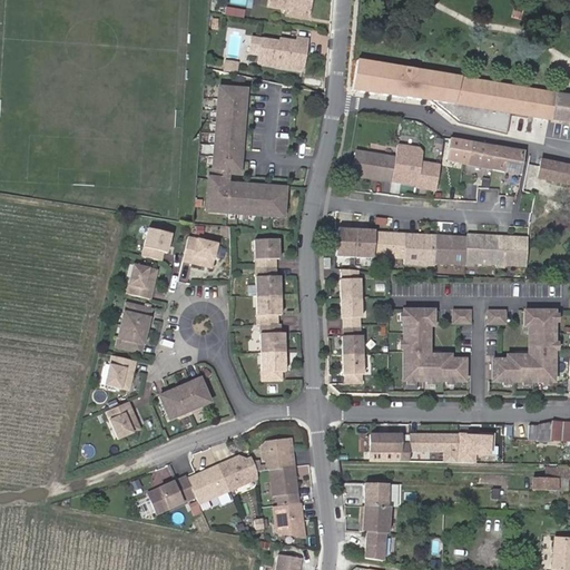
[(269,0),(269,7),(290,10),(290,7),(312,9),(312,0),(269,0)]
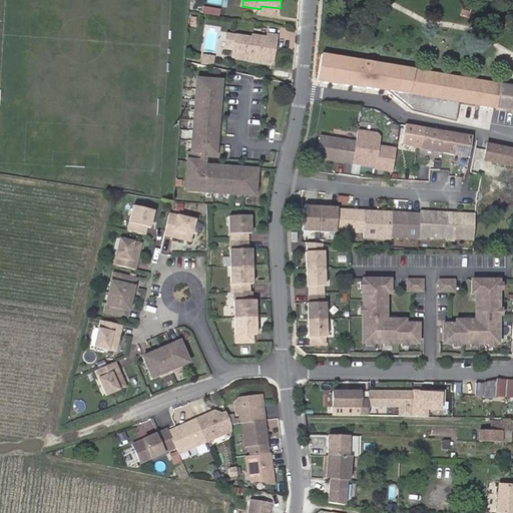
[(203,6),(202,13),(220,17),(221,9),(203,6)]
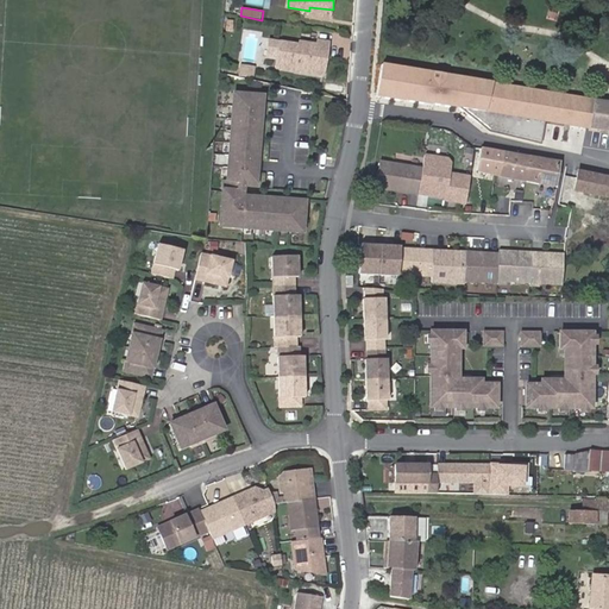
[(332,18),(333,10),(309,7),(309,11),(308,16),(332,18)]
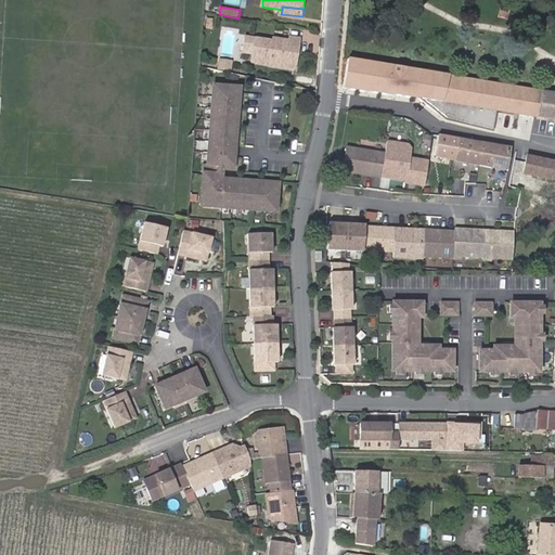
[(507,20),(511,10),(501,7),(498,16),(507,20)]
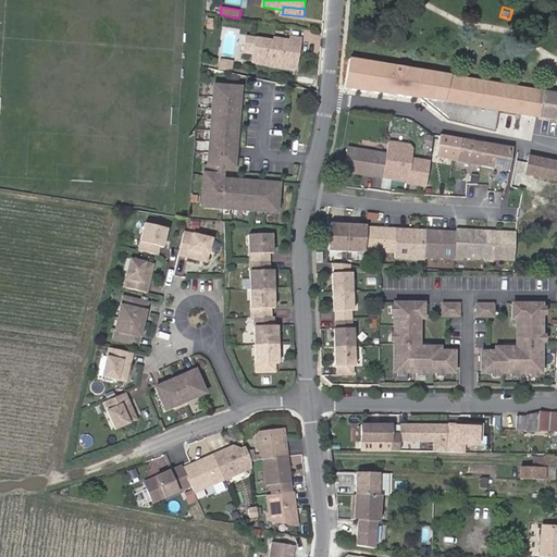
[(248,36),(246,49),(256,50),(255,53),(254,64),(285,69),(286,62),(297,63),(301,40),(289,38),(289,41),(279,39),(277,41),(248,36)]
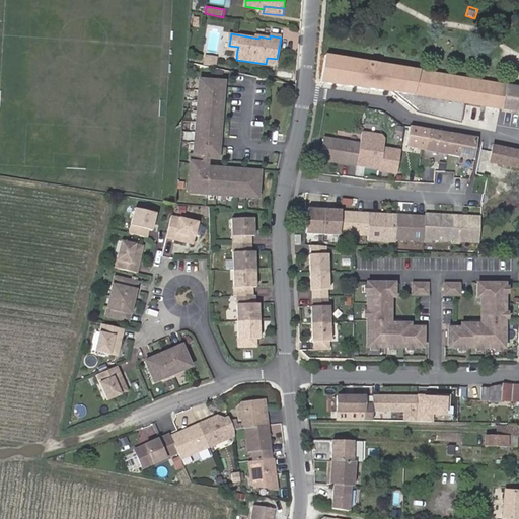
[(518,84),(327,54),(323,81),(395,92),(415,106),(456,116),(458,102),(465,103),(518,110),(518,84)]
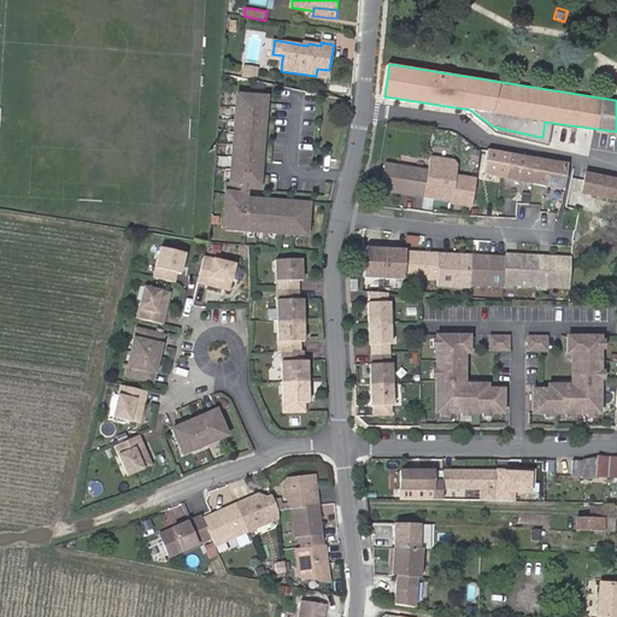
[(259,82),(262,72),(250,70),(247,80),(259,82)]
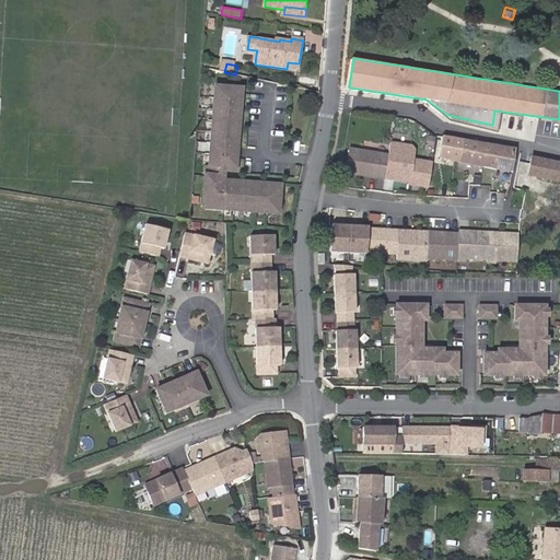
[(279,211),(282,183),(226,178),(225,182),(221,182),(221,172),(236,173),(242,93),(214,91),(209,163),(206,163),(203,201),(234,203),(234,208),(279,211)]
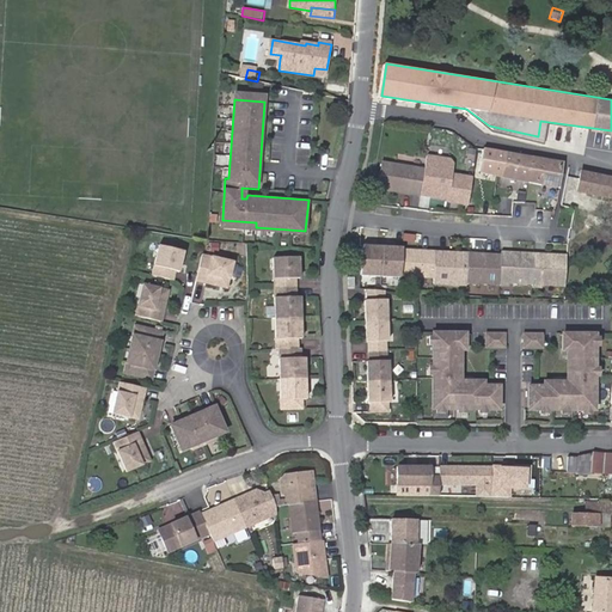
[(494,132),(545,144),(549,122),(540,121),(538,136),(503,129),(489,126),(494,132)]
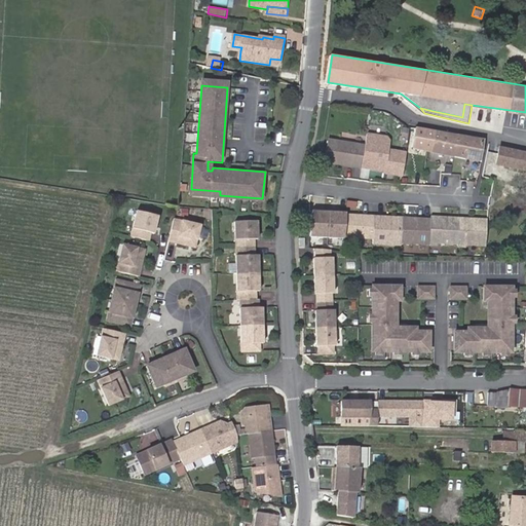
[(484,140),(415,127),(412,147),(480,161),(484,140)]
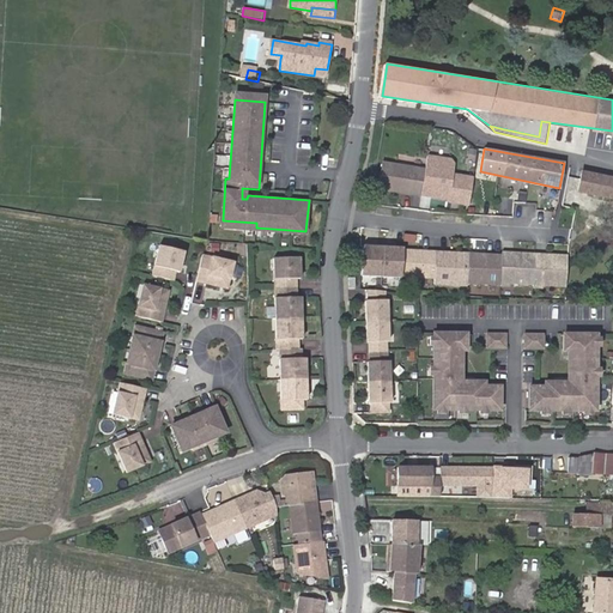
[(445,204),(468,207),(473,177),(454,175),(456,163),(453,157),(425,153),(424,165),(382,161),(378,193),(447,201),(445,204)]
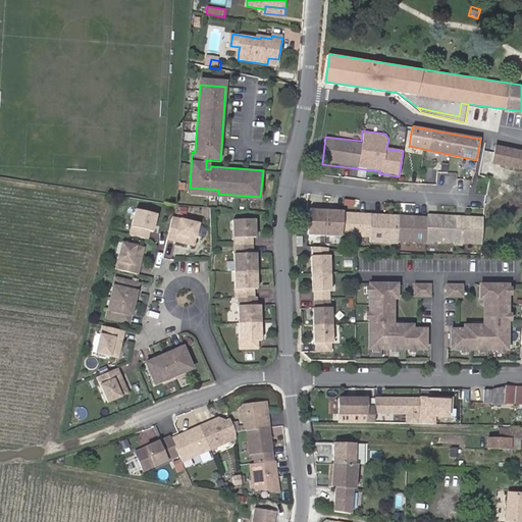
[(521,168),(521,152),(494,147),(491,162),(521,168)]
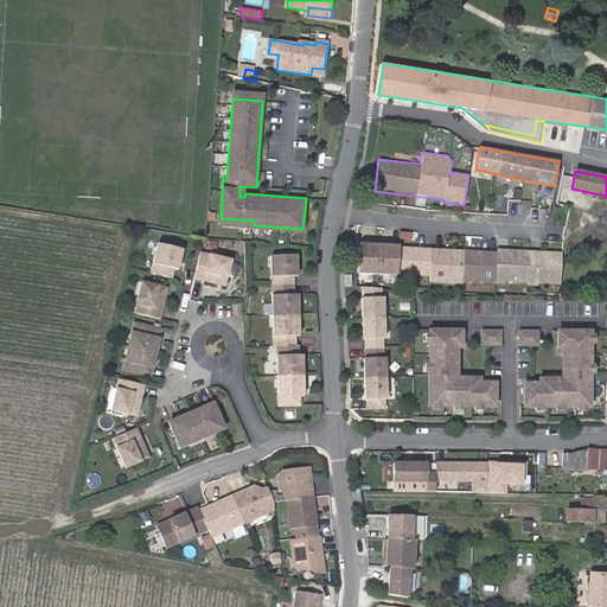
[(496,253),(357,242),(357,274),(383,276),(395,273),(402,266),(413,276),(429,279),(432,283),(464,282),(493,285),(537,287),(540,283),(562,286),(563,253),(496,248),(496,253)]
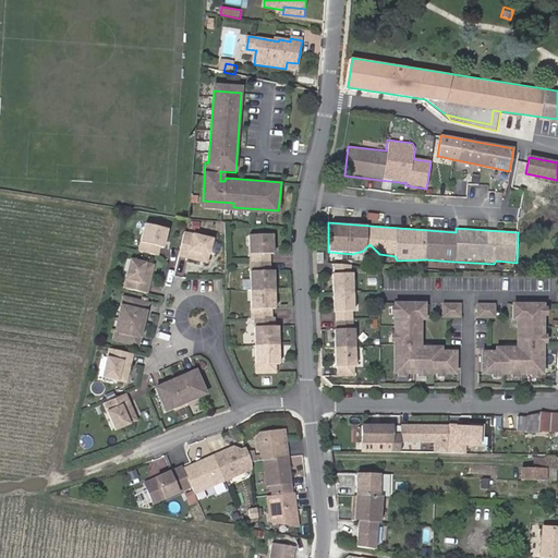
[(161,249),(166,229),(143,225),(136,252),(157,256),(158,247),(161,249)]
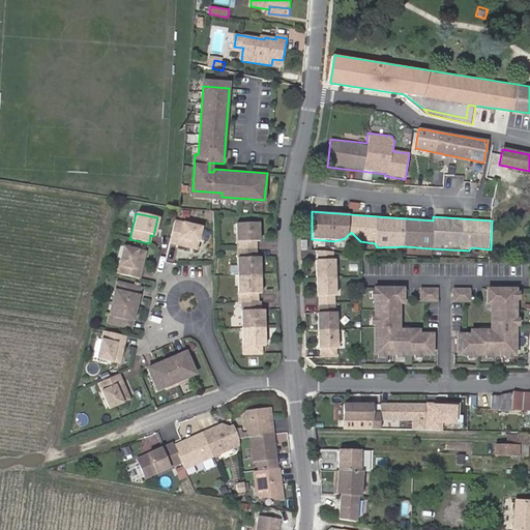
[(197,249),(202,227),(175,219),(170,242),(197,249)]
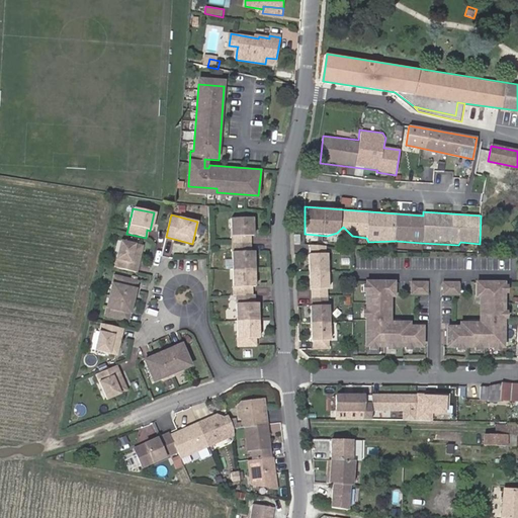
[(254,235),(253,218),(232,218),(232,244),(251,243),(251,235),(254,235)]
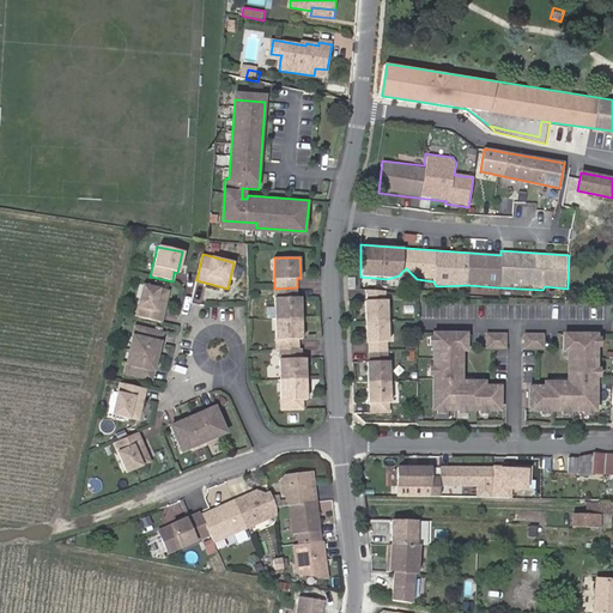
[(168,290),(141,285),(134,316),(161,322),(168,290)]
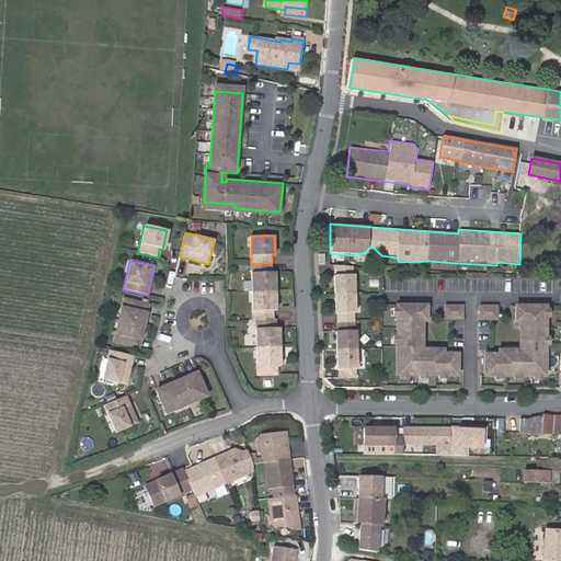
[(276,290),(276,272),(273,272),(272,263),(251,264),(252,292),(276,290)]
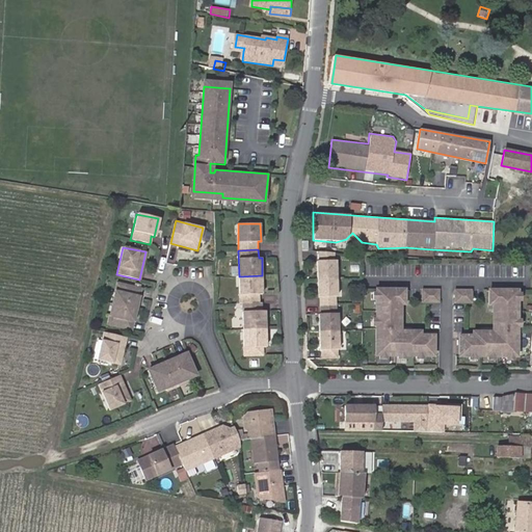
[(337,276),(337,258),(335,258),(335,253),(319,251),(319,259),(318,259),(318,276),(337,276)]
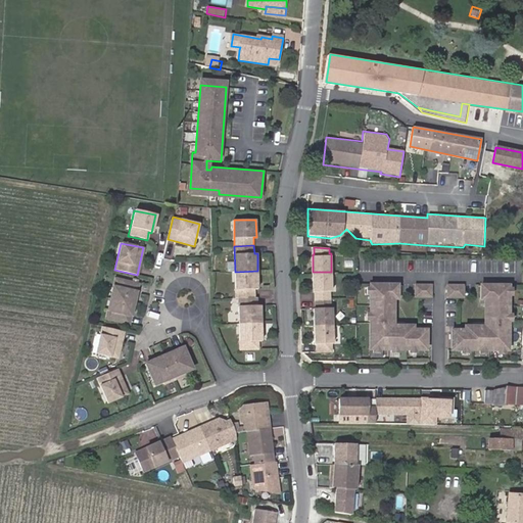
[(257,288),(257,271),(235,272),(235,297),(238,297),(250,297),(254,296),(254,288),(257,288)]
